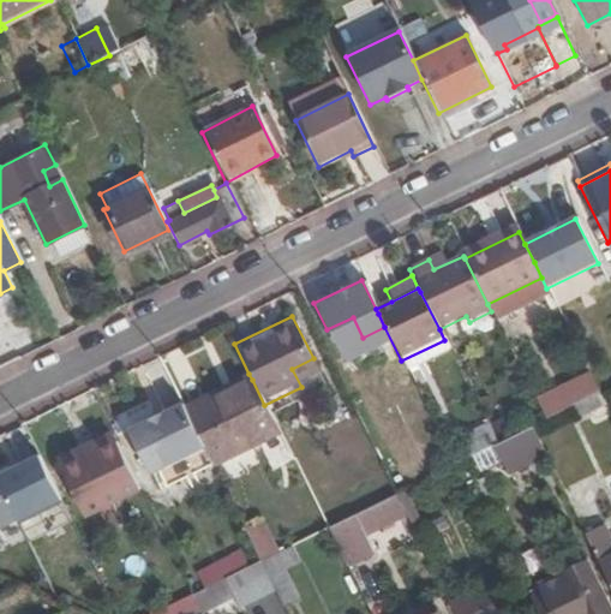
[(249,374),(202,397),(205,404),(252,380),(249,374)]
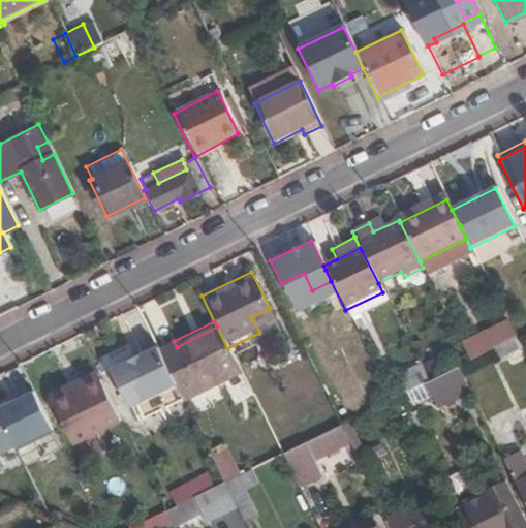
[(157,350),(176,389),(180,398),(238,369),(227,348),(217,327),(177,347),(174,341),(157,350)]
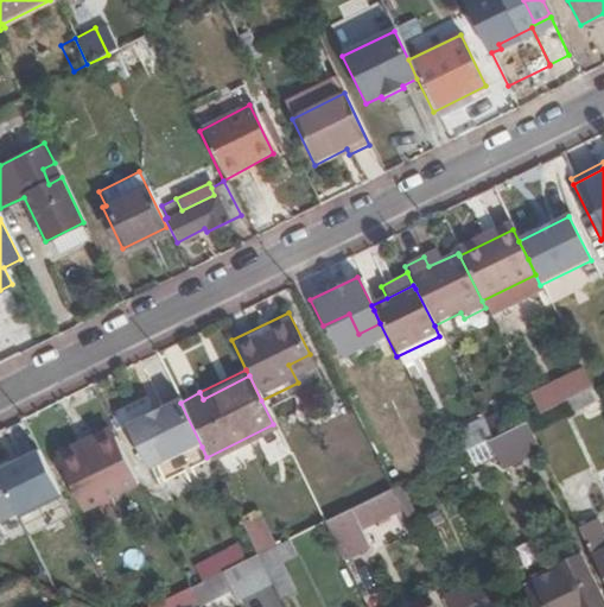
[(590,389),(563,403),(568,416),(597,403),(590,389)]
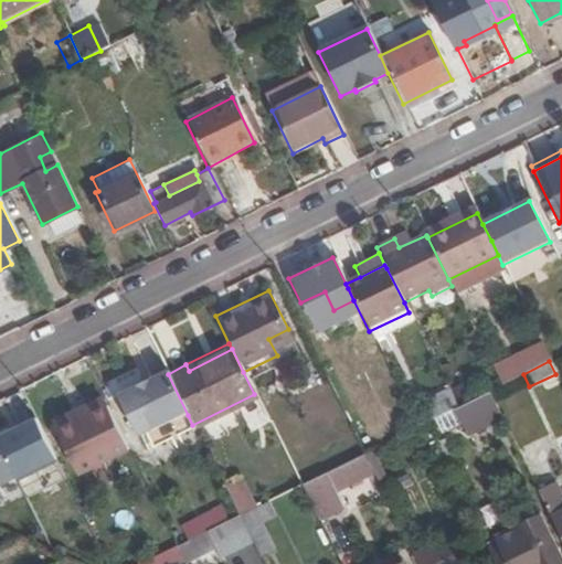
[(168,374),(167,372),(116,397),(136,440),(188,415),(168,374)]
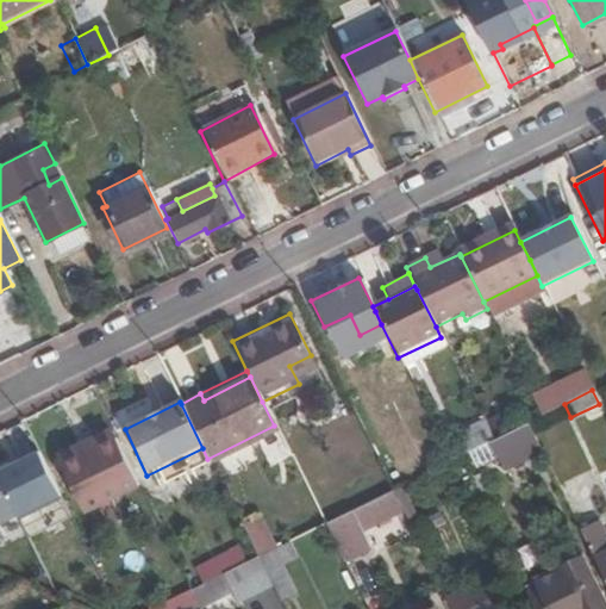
[(501,412),(482,422),(492,440),(511,430),(501,412)]
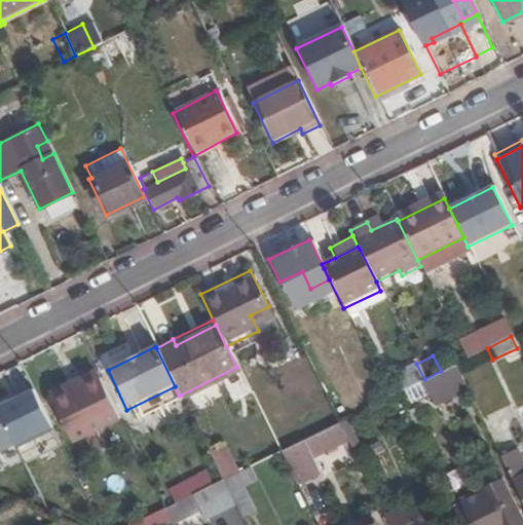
[(94,368),(90,361),(61,375),(64,382),(94,368)]
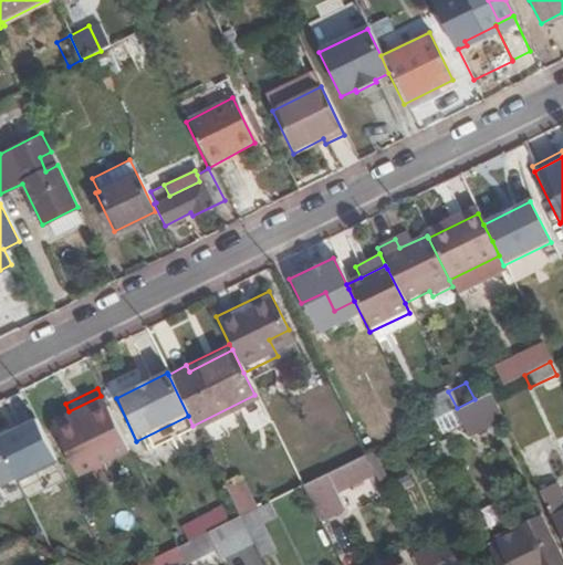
[(448,391),(447,388),(421,401),(431,420),(433,420),(452,410),(457,408),(448,391)]
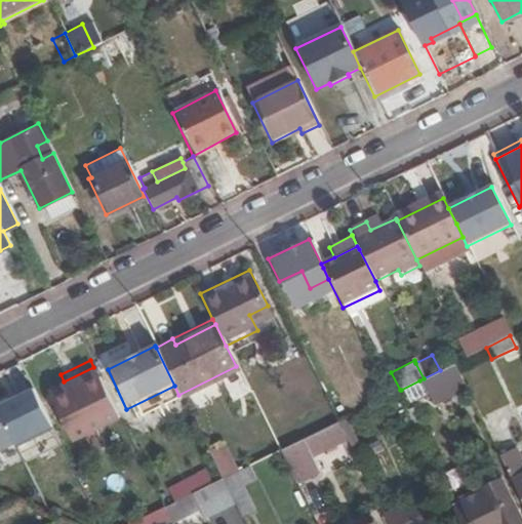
[(19,455),(29,451),(54,438),(17,362),(0,370),(0,414),(15,446),(19,455)]
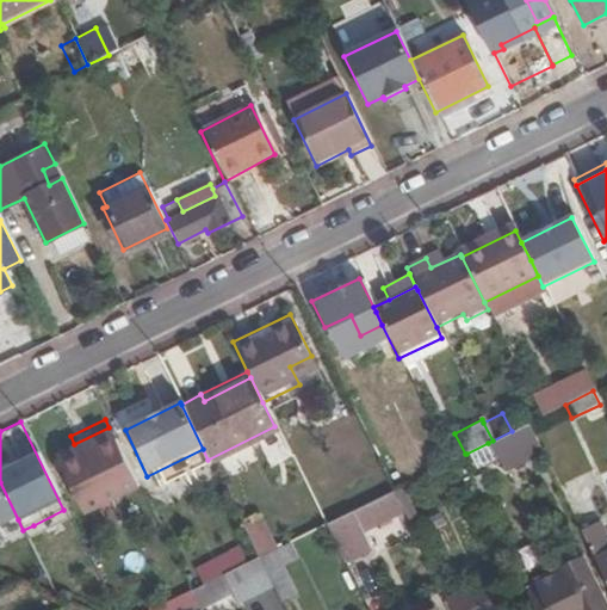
[(512,431),(493,441),(488,443),(496,461),(502,473),(539,454),(526,425),(512,431)]
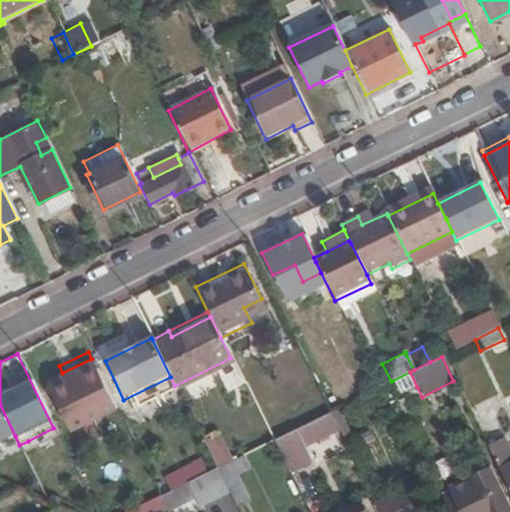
[(65,418),(109,396),(91,359),(62,373),(59,366),(43,373),(65,418)]
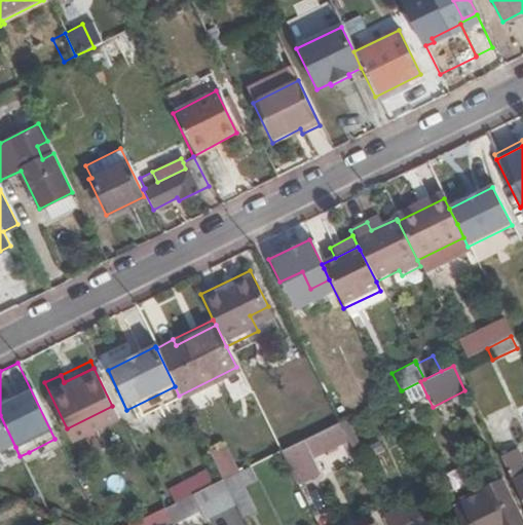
[(427,397),(420,381),(402,390),(410,405),(427,397)]
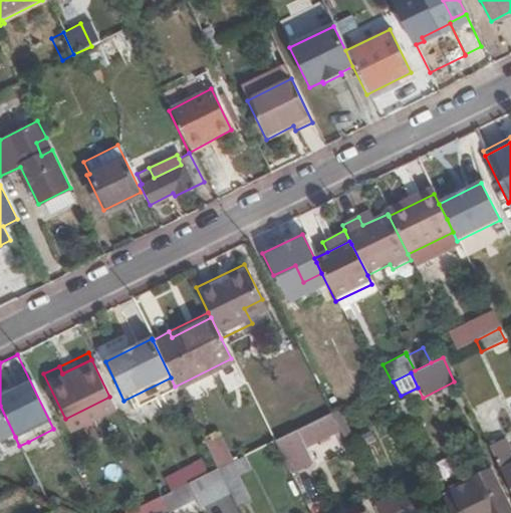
[(0,445),(15,437),(0,406),(0,445)]
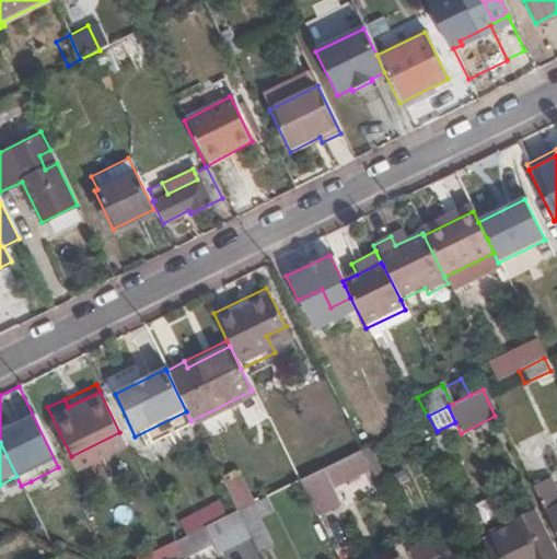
[(316,464),(333,456),(327,445),(311,454),(316,464)]
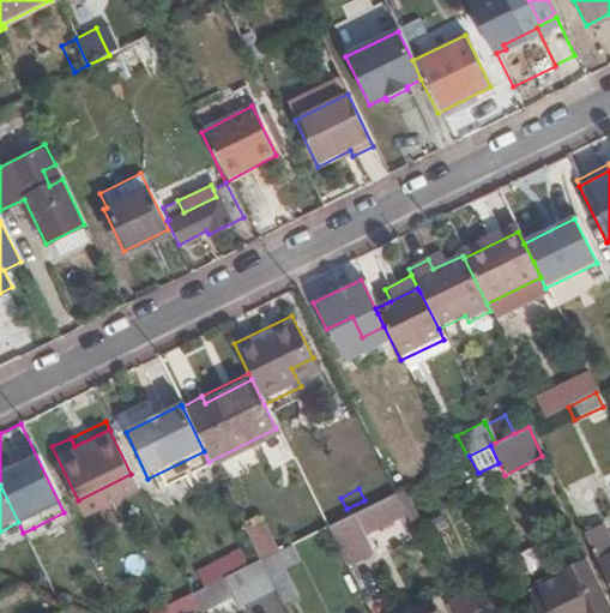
[(402,512),(393,493),(325,527),(342,563),(368,550),(360,533),(402,512)]
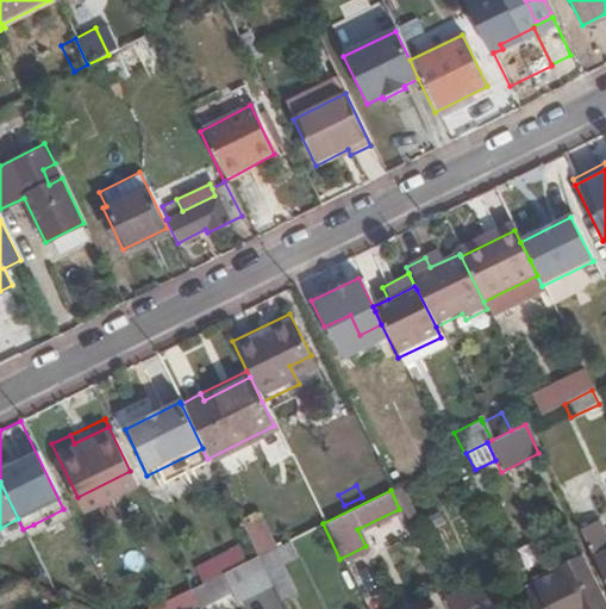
[(257,514),(238,523),(255,557),(274,547),(257,514)]
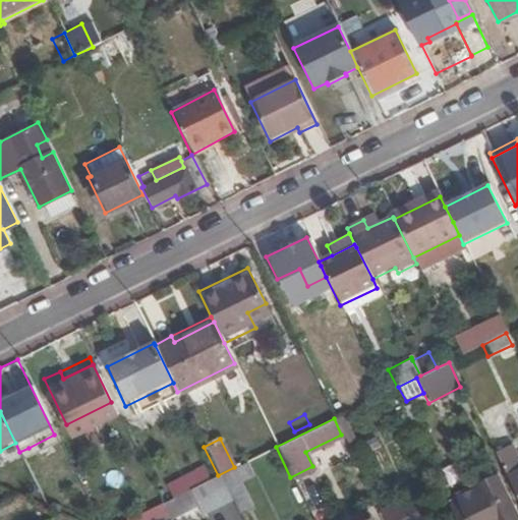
[(494,453),(517,502),(517,469),(507,447),(494,453)]
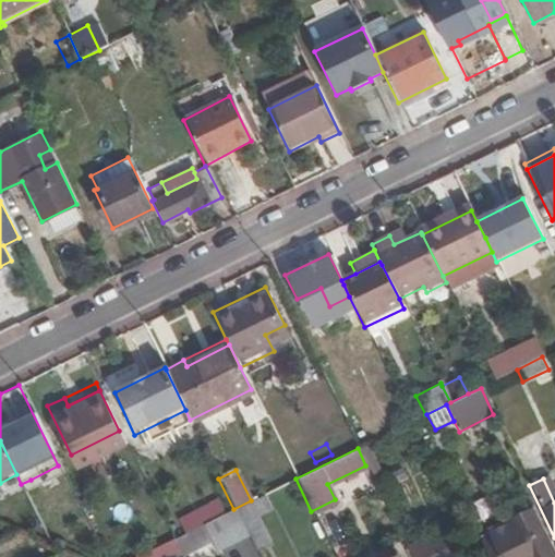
[(269,510),(263,497),(236,510),(256,552),(270,545),(256,517),(269,510)]
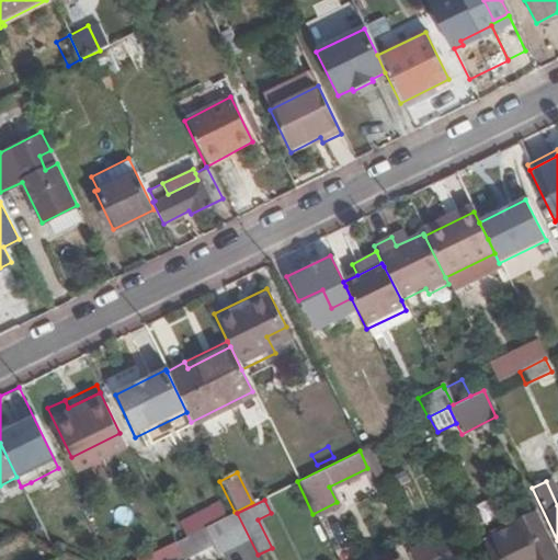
[(178,523),(184,537),(203,528),(223,518),(216,504),(178,523)]
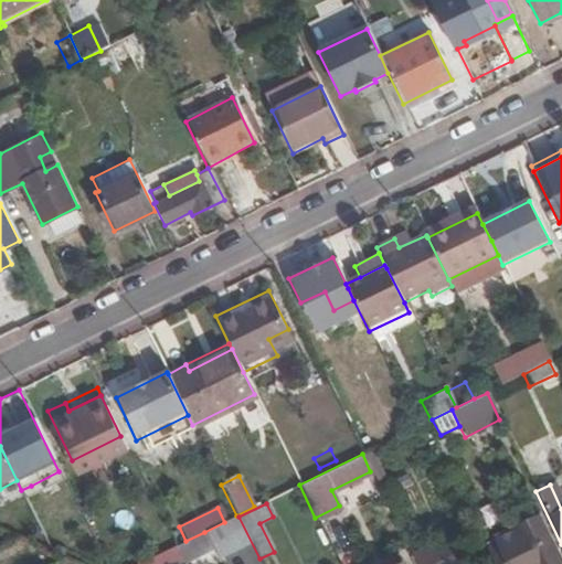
[(250,544),(236,515),(224,522),(204,532),(212,550),(218,560),(250,544)]
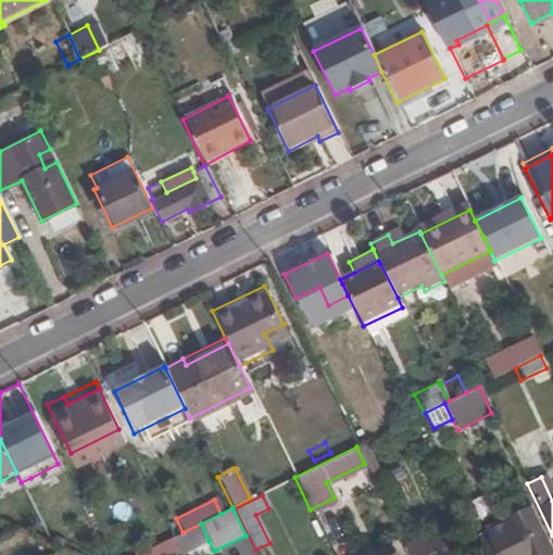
[(517,532),(533,524),(530,516),(513,525),(517,532)]
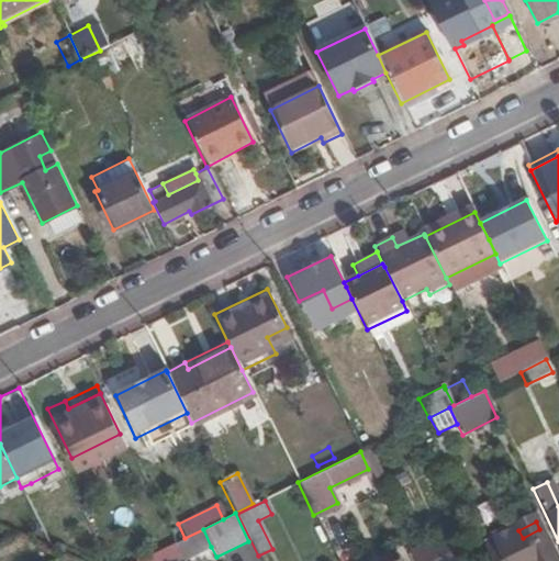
[(185,538),(174,543),(182,560),(185,560),(211,547),(203,529),(185,538)]
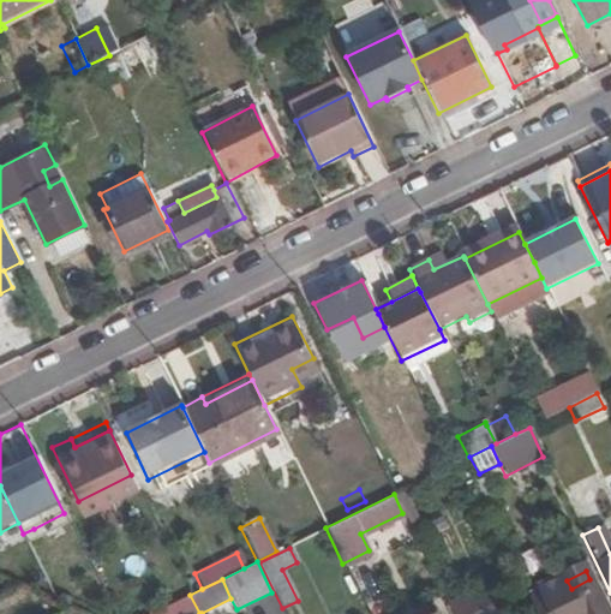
[(541,594),(528,600),(535,613),(606,613),(589,579),(571,589),(545,601),(541,594)]
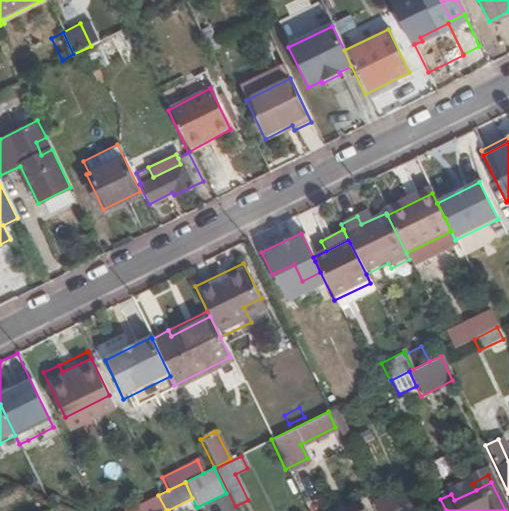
[(373,505),(376,510),(414,510),(404,490),(373,505)]
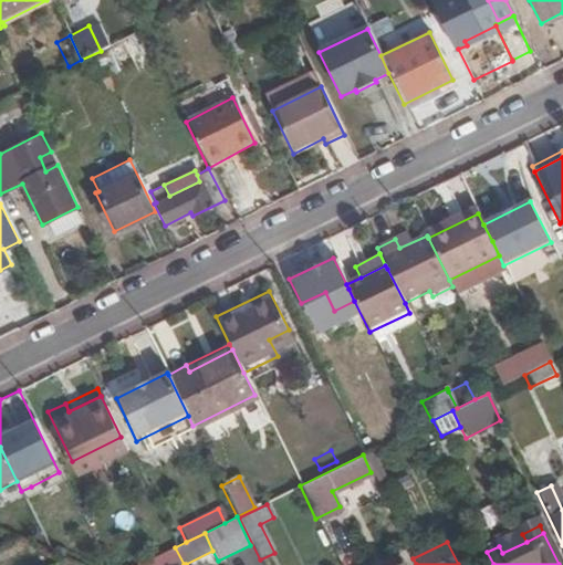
[(175,547),(138,564),(184,564),(175,547)]
